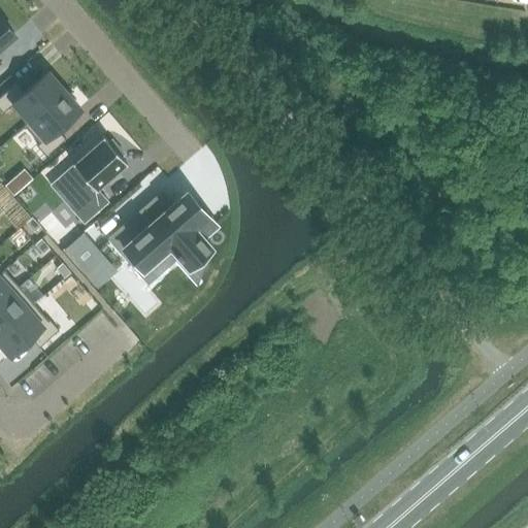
[(0,17),(0,64),(1,63),(0,61),(0,46),(14,34),(0,17)]
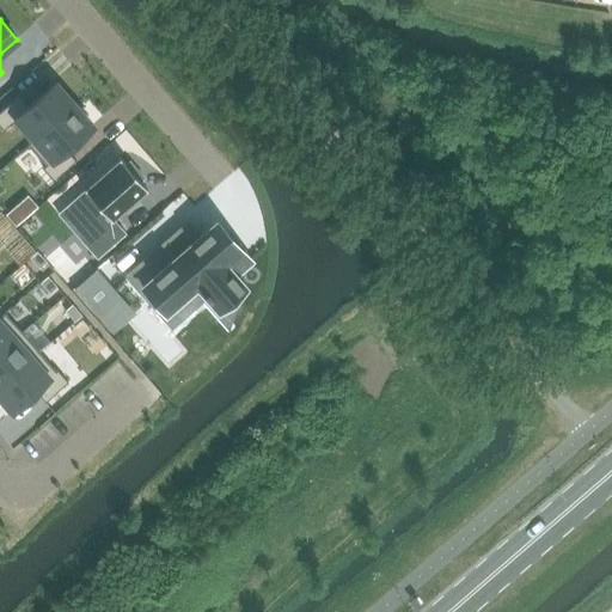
[(19,95),(0,110),(0,126),(4,130),(16,120),(32,139),(26,144),(28,145),(74,104),(55,83),(29,106),(19,95)]
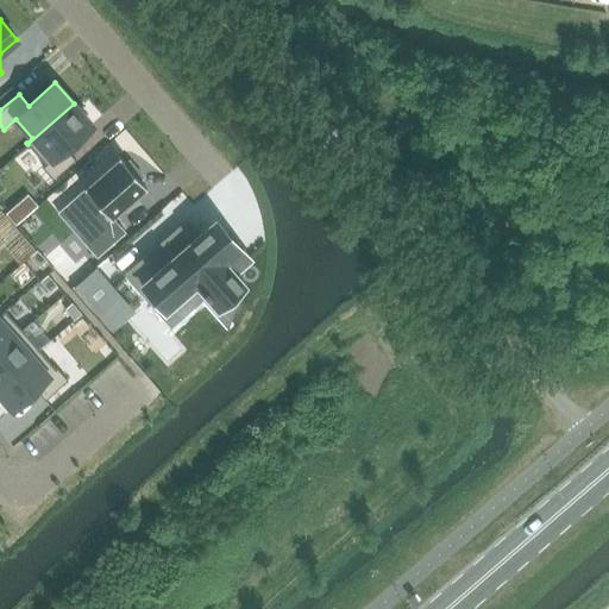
[(74,104),(27,144),(45,164),(43,167),(54,180),(76,159),(66,149),(92,125),(74,104)]
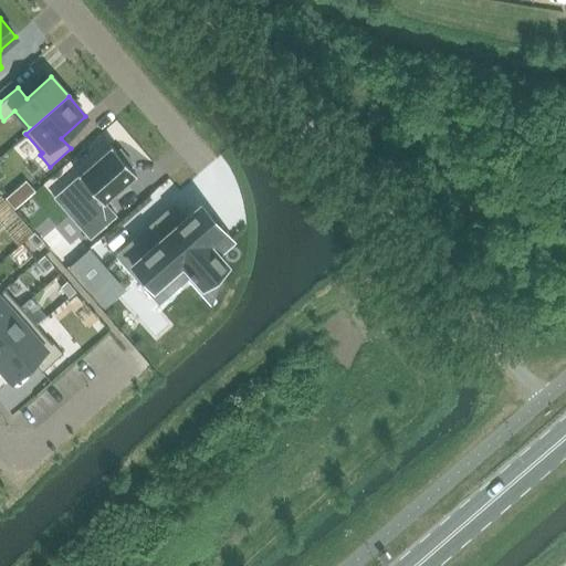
[(103,200),(135,173),(129,167),(133,165),(119,149),(116,153),(112,147),(65,188),(87,212),(76,222),(91,239),(117,215),(103,200)]
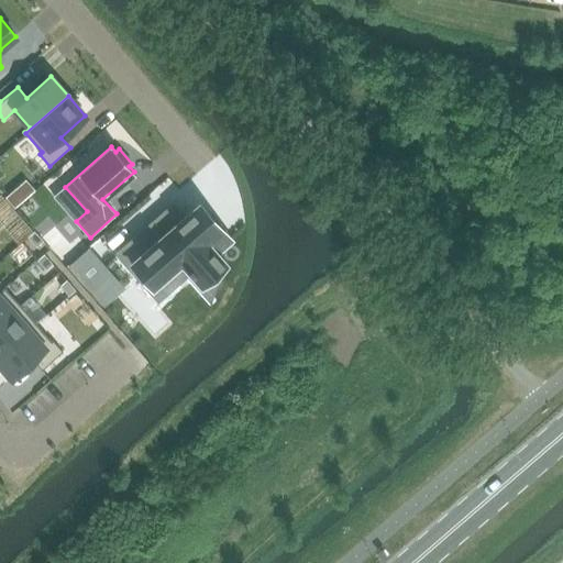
[(13,192),(7,199),(14,208),(22,201),(13,192)]
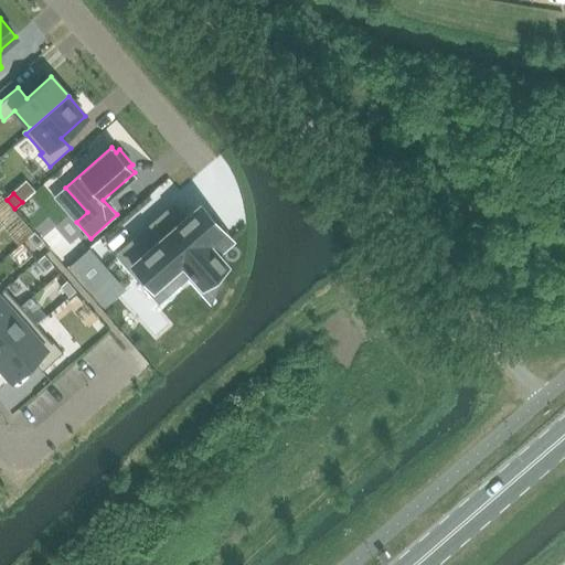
[(205,216),(193,203),(181,214),(167,200),(117,244),(149,279),(178,253),(204,281),(214,270),(221,277),(222,262),(212,251),(227,236),(208,214),(205,216)]
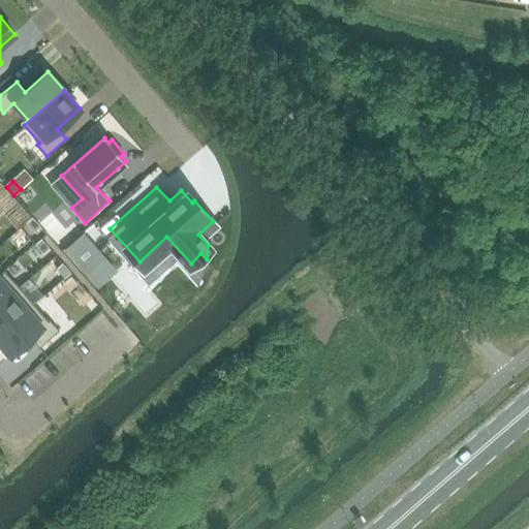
[(65,230),(44,206),(32,216),(59,248),(80,231),(73,223),(65,230)]
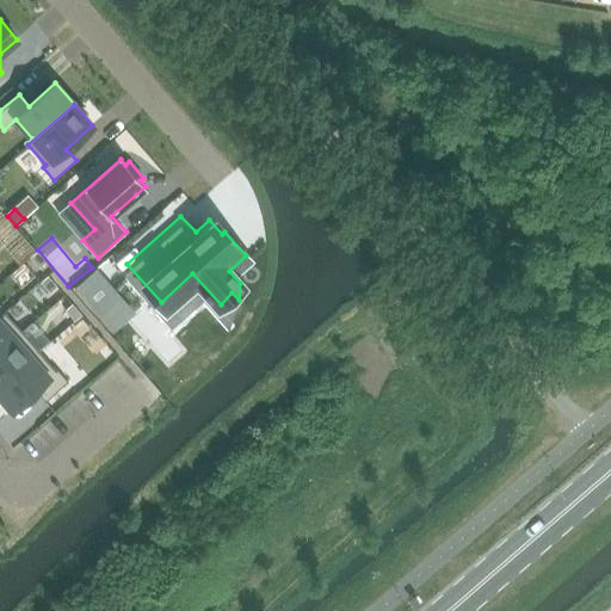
[(35,269),(28,275),(36,285),(43,279),(35,269)]
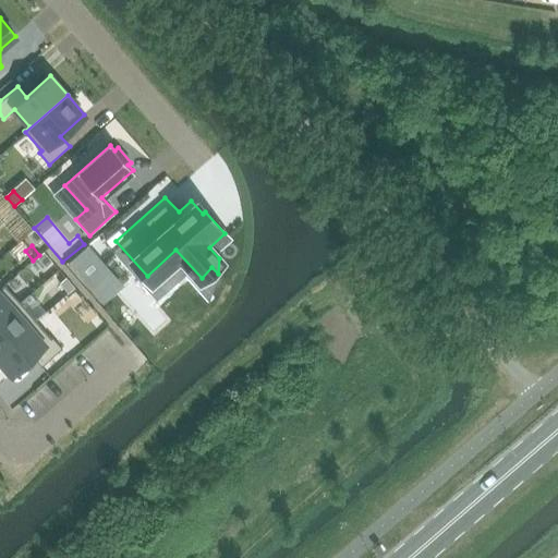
[(110,273),(87,247),(68,265),(99,301),(107,294),(97,284),(110,273)]
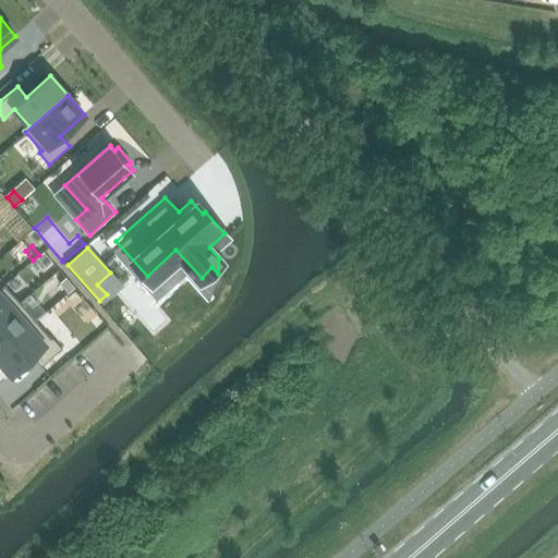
[(39,255),(33,261),(41,270),(48,265),(39,255)]
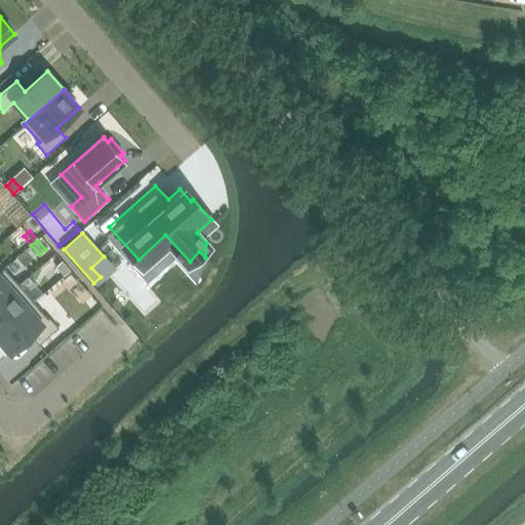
[(58,264),(52,270),(61,279),(67,273),(58,264)]
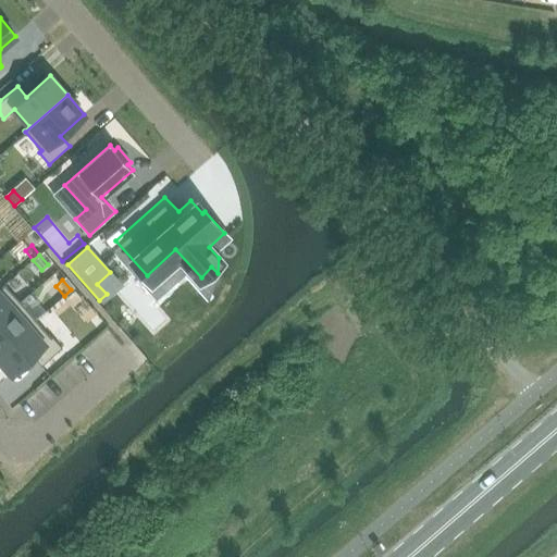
[(4,285),(0,288),(0,320),(21,302),(4,285)]
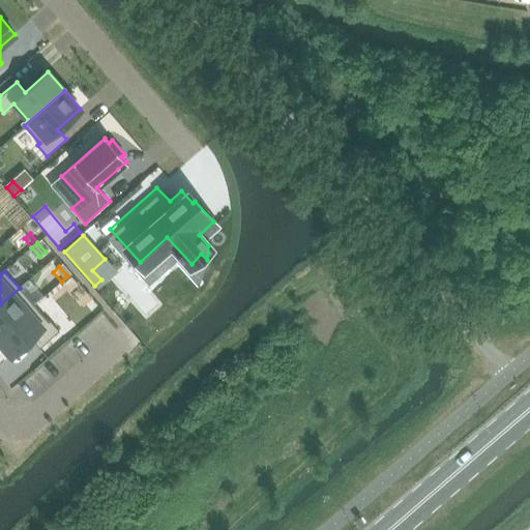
[(20,288),(0,304),(0,334),(34,304),(20,288)]
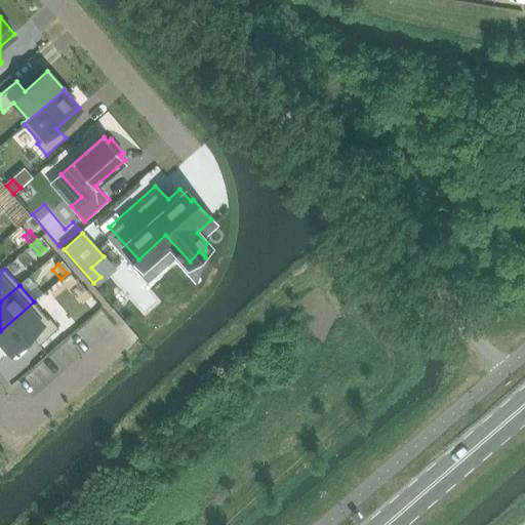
[(34,301),(0,331),(0,341),(10,353),(31,335),(39,346),(58,328),(49,318),(48,319),(34,301)]
